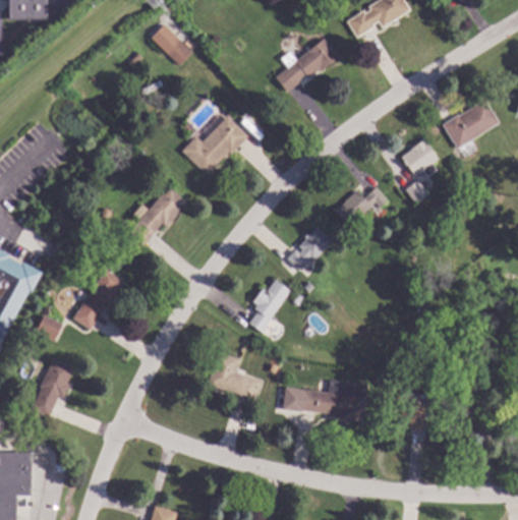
[(47,0),(48,19),(10,19),(10,0),(47,0)]
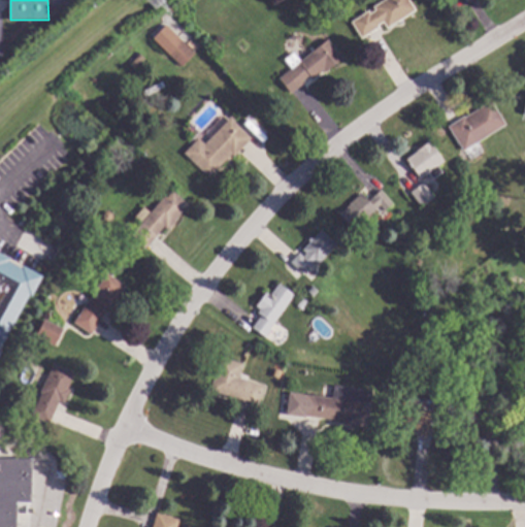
[(409,0),(417,10),(388,29),(384,23),(380,26),(381,27),(362,39),(352,22),(369,10),(371,13),(375,10),(373,7),(385,0),(409,0)]
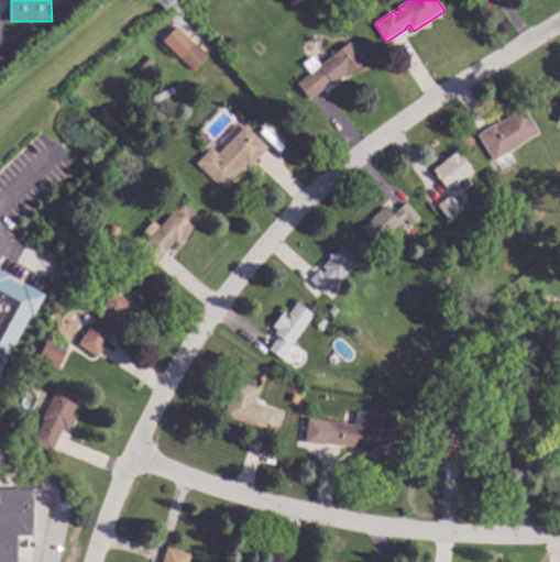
[(186,35),(176,46),(171,41),(180,30),(186,35)]
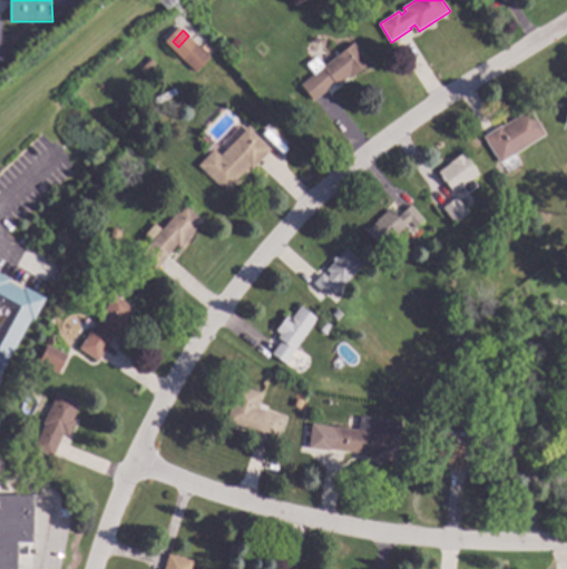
[(370,64),(353,78),(350,75),(339,85),(335,81),(328,87),(330,89),(314,101),(302,85),(315,74),(308,64),(318,56),(325,66),(354,43),(370,64)]
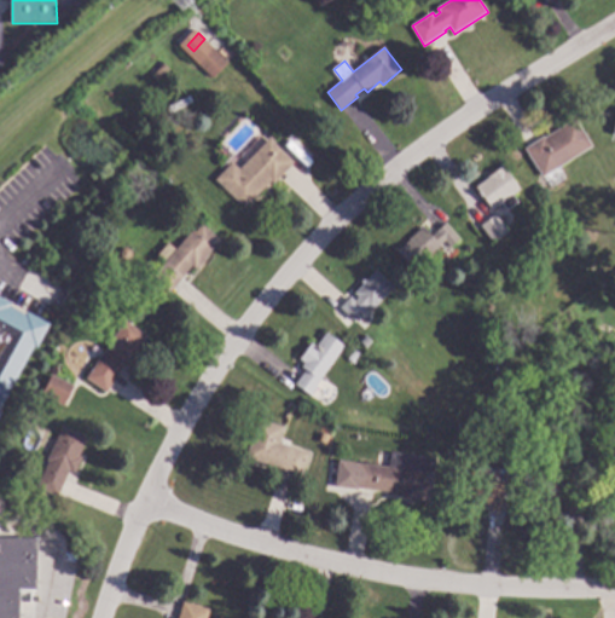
[(228,62),(213,78),(198,63),(215,48),(228,62)]
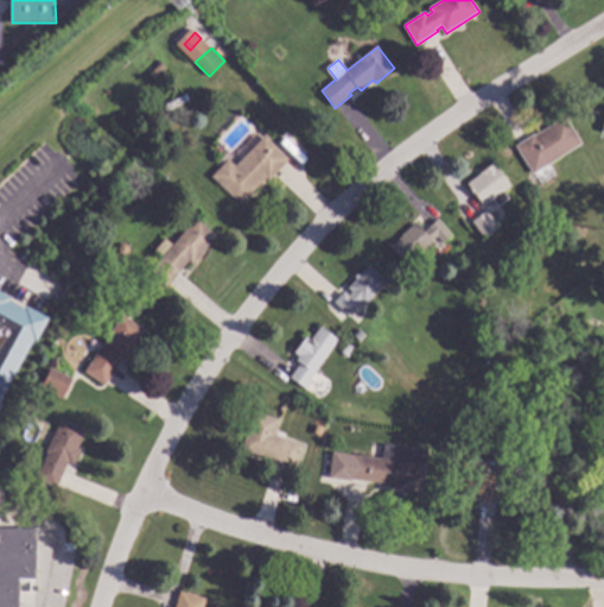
[(254,57),(249,61),(243,55),(248,50),(254,57)]
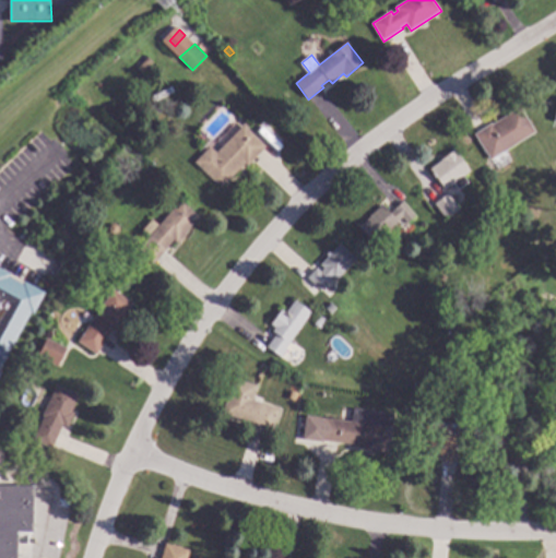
[(536,132),(492,161),(475,133),(492,123),(493,125),(521,107),(536,132)]
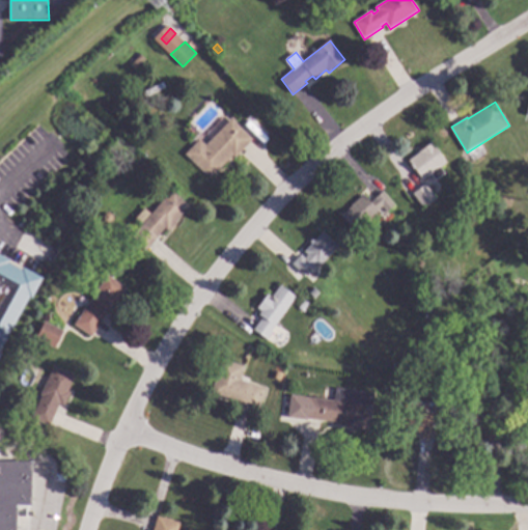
[(253,139),(235,158),(233,155),(211,178),(186,154),(200,139),(206,145),(232,118),(253,139)]
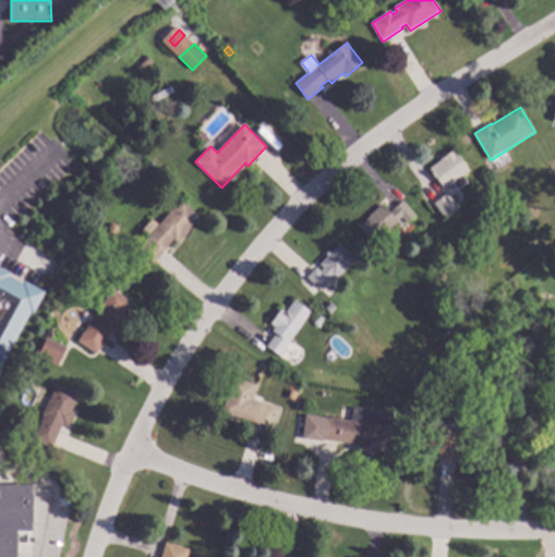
[(459,152),(458,153),(471,171),(465,176),(469,182),(458,190),(454,183),(445,190),(431,168),(441,160),(439,159),(456,147),(459,152)]
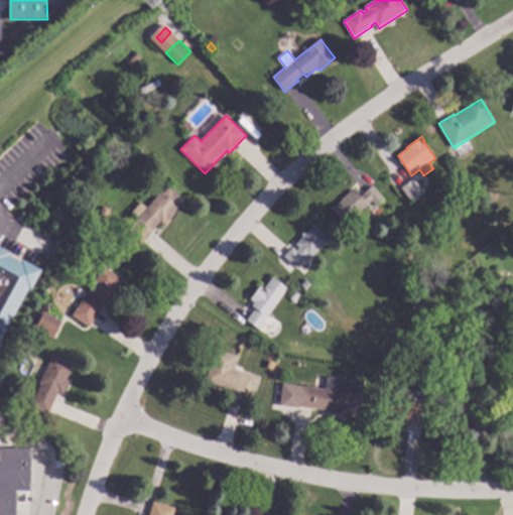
[(424,192),(412,202),(402,187),(414,178),(424,192)]
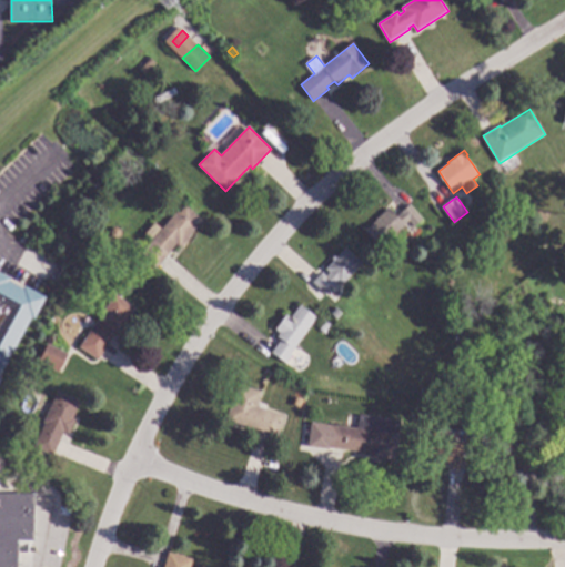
[(423,219),(415,226),(411,221),(382,245),(367,229),(391,209),(396,215),(410,203),(423,219)]
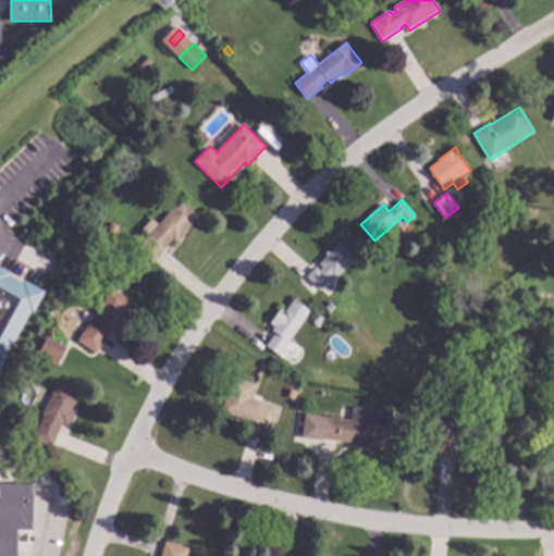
[(199,217),(177,243),(174,239),(154,263),(136,248),(149,233),(144,229),(152,218),(159,224),(174,207),(176,209),(183,201),(199,217)]
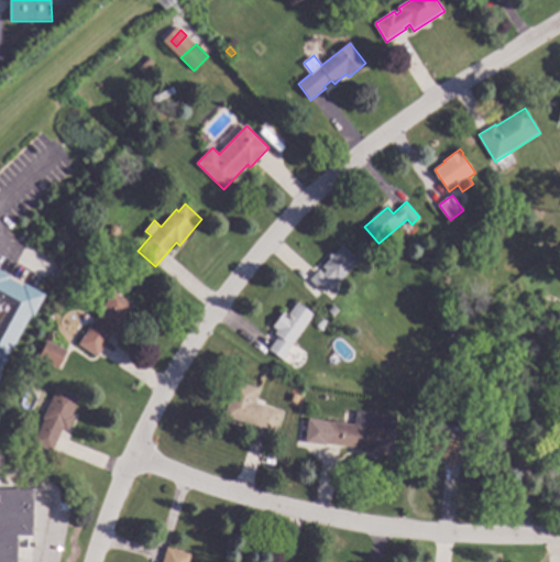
[(120,228),(121,232),(119,235),(114,237),(111,234),(110,230),(113,227),(117,226),(120,228)]
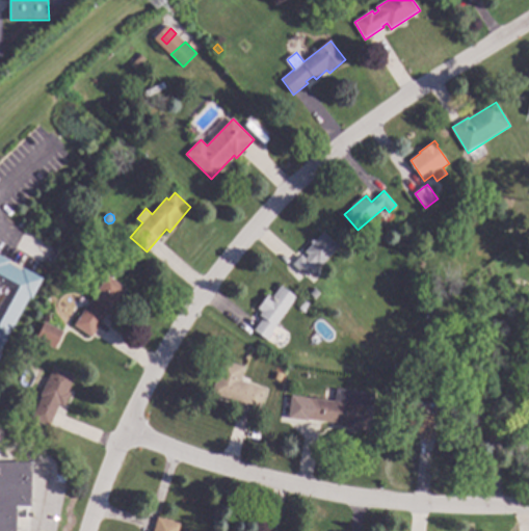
[(74,227),(69,233),(56,223),(62,216),(74,227)]
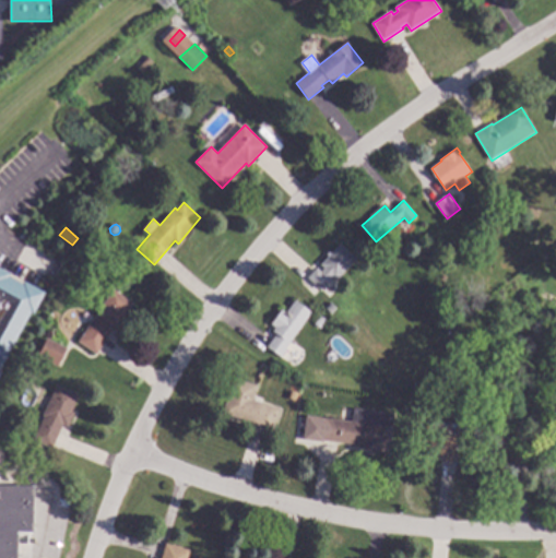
[(357,259),(338,281),(333,277),(331,280),(331,281),(322,291),(309,277),(318,269),(321,272),(324,269),(321,265),(341,244),(357,259)]
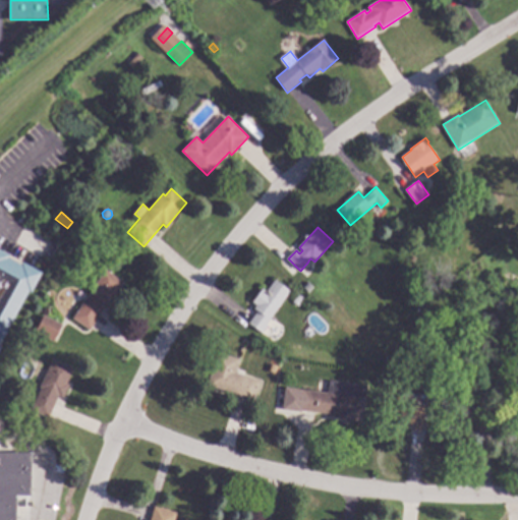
[(0,249),(8,254),(7,256),(20,264),(21,262),(41,272),(31,292),(27,291),(0,343),(0,249)]
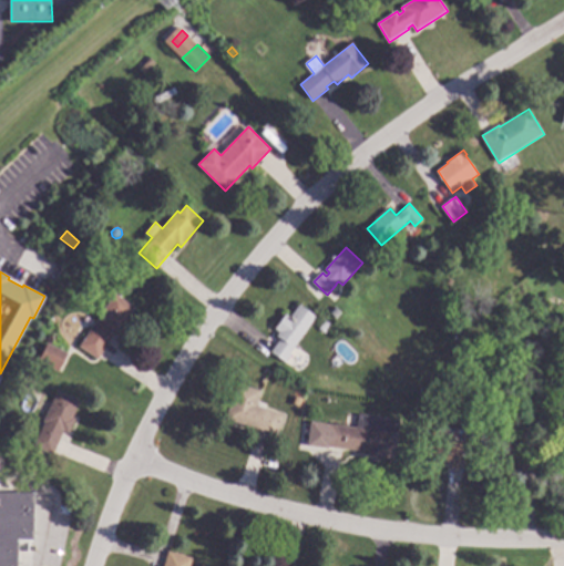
[(137,308),(126,323),(130,325),(120,339),(115,336),(99,360),(80,347),(115,294),(137,308)]
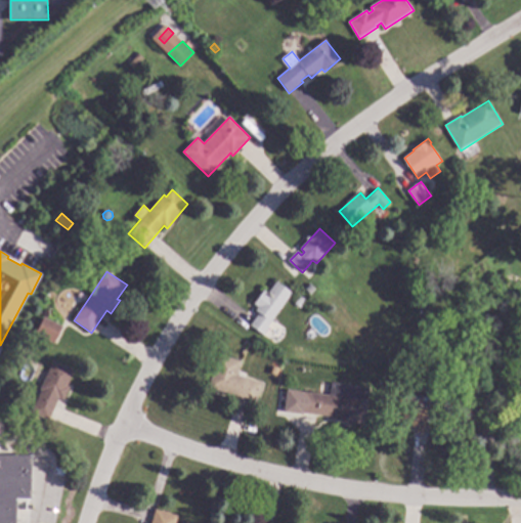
[(293,293),(268,325),(270,328),(265,335),(251,324),(259,313),(256,311),(259,307),(255,304),(265,290),(269,293),(277,281),(293,293)]
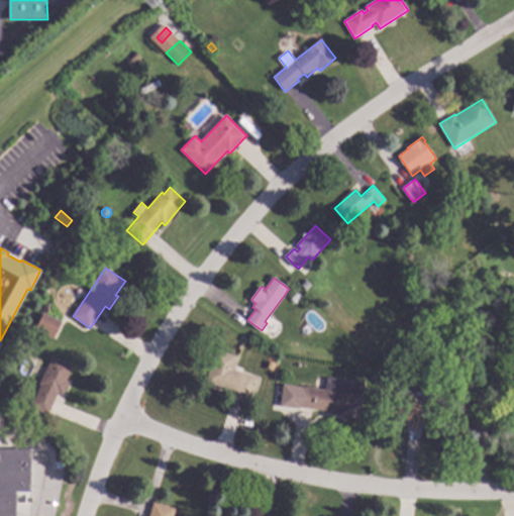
[(302,296),(297,303),(291,299),(296,292),(302,296)]
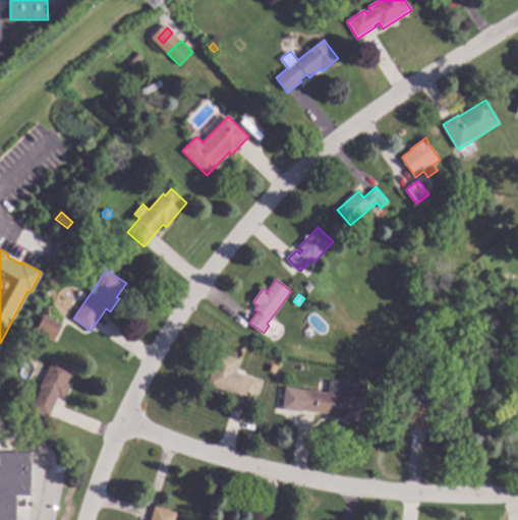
[(63,325),(54,342),(36,333),(45,315),(63,325)]
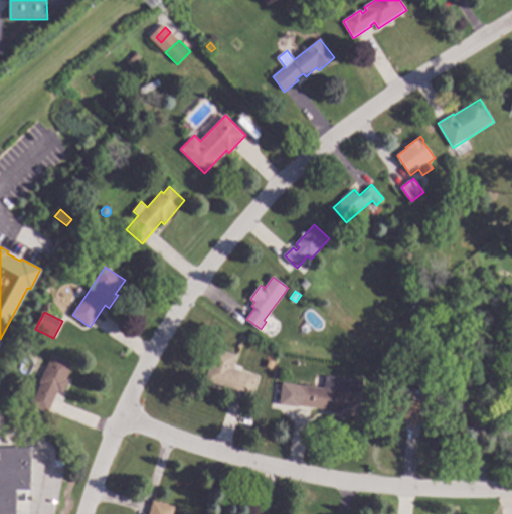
[(237,355),(233,368),(260,376),(253,395),(206,381),(216,348),(237,355)]
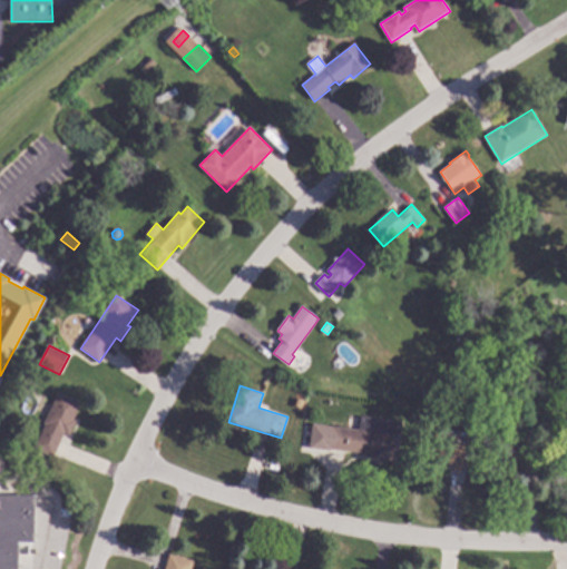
[(81,403),(74,420),(77,421),(70,435),(65,433),(54,458),(35,449),(46,425),(44,424),(59,392),(81,403)]
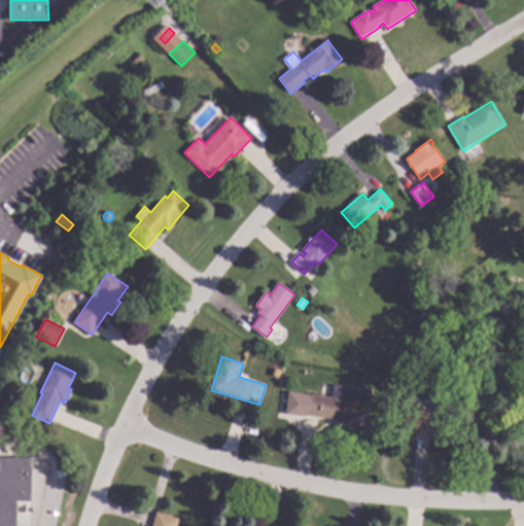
[(476,370),(474,380),(467,379),(469,369),(476,370)]
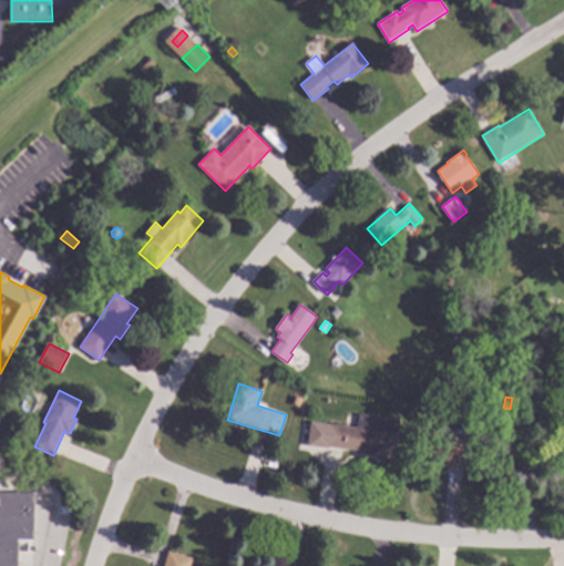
[(400,420),(395,460),(370,456),(371,453),(325,446),(325,444),(318,443),(320,424),(328,425),(328,423),(357,428),(359,413),(400,420)]
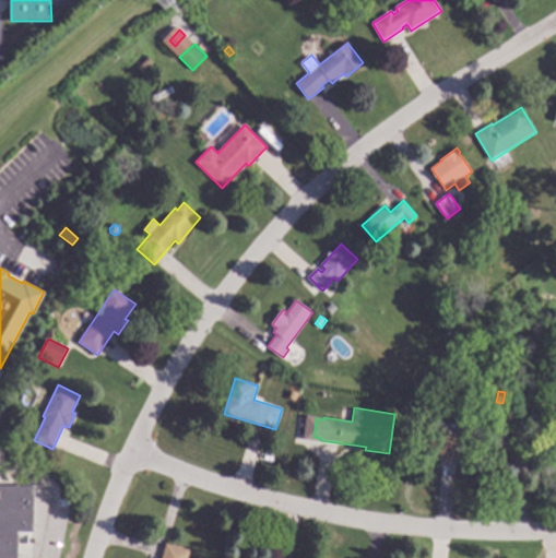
[(457,435),(454,463),(440,463),(440,459),(423,458),(425,432),(457,435)]
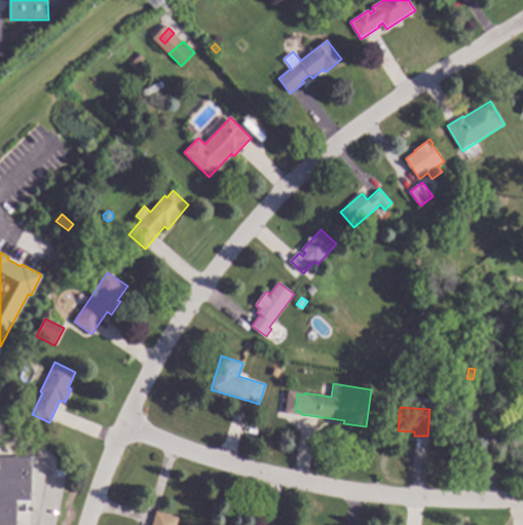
[(32,501),(17,501),(16,524),(0,524),(0,457),(32,458),(32,501)]
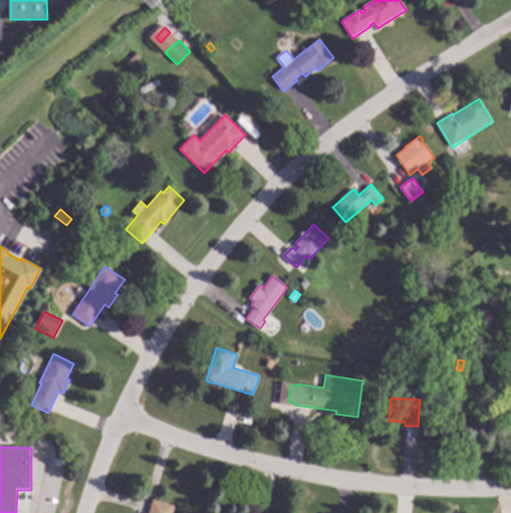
[(175,506),(173,512),(149,512),(153,500),(175,506)]
